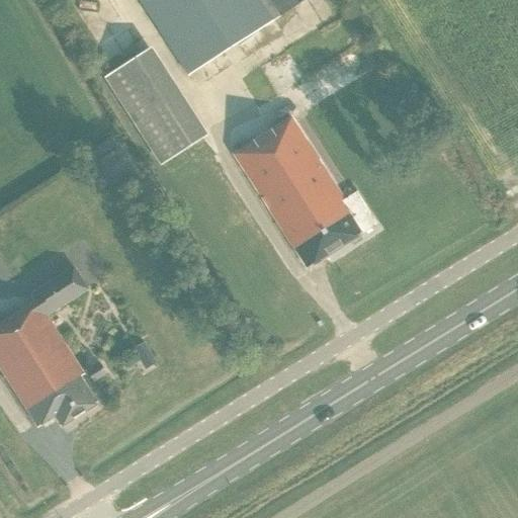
[(139,0),(187,74),(273,18),(261,0),(139,0)]
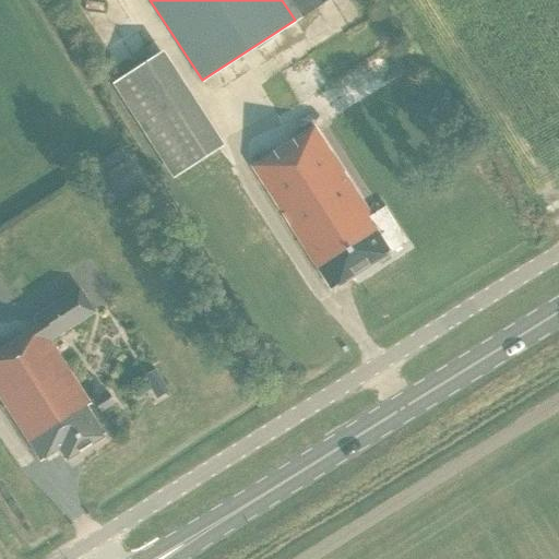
[(326,0),(290,0),(301,16),(326,0)]
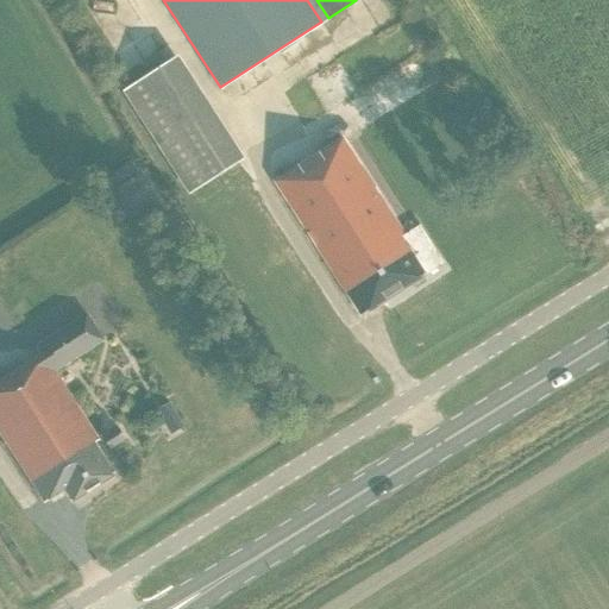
[(201,118),(136,26),(94,56),(193,194),(237,162),(205,115),(201,118)]
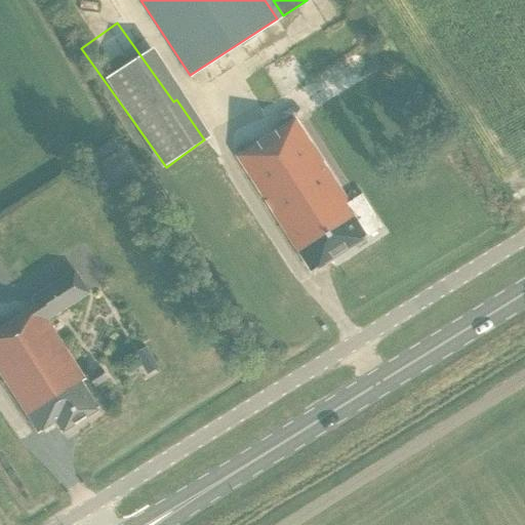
[(237,156),(312,272),(366,238),(294,119),(237,156)]
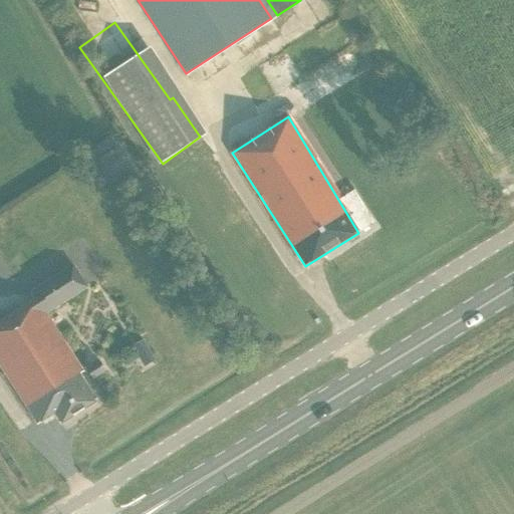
[(88,260),(81,243),(71,247),(79,264),(88,260)]
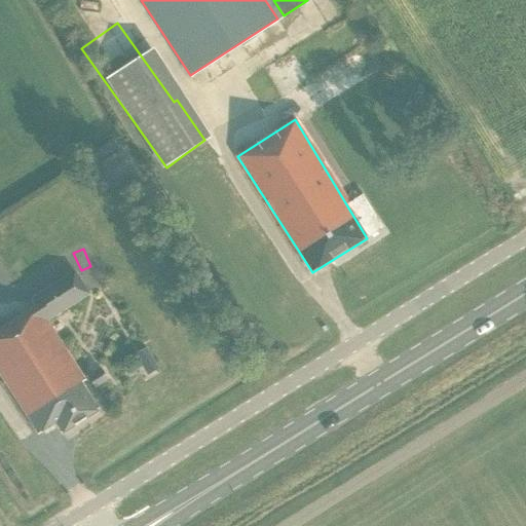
[(54,422),(62,433),(98,409),(80,381),(85,378),(46,321),(88,293),(74,271),(29,299),(33,305),(0,328),(0,373),(38,434),(54,422)]
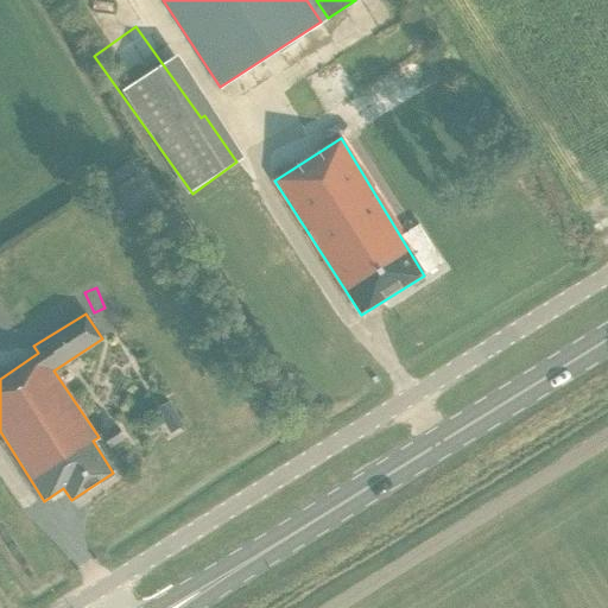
[(303,348),(298,352),(302,359),(308,354),(303,348)]
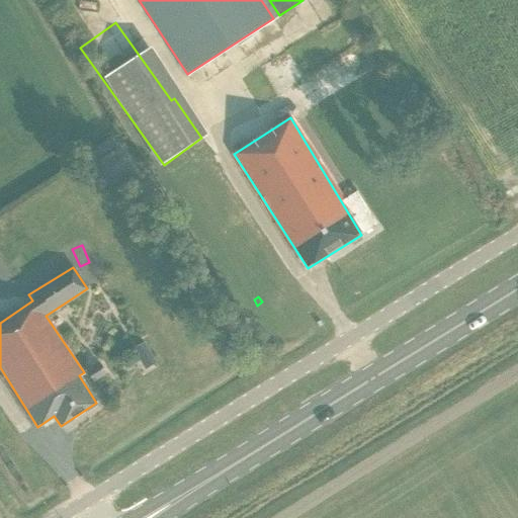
[(86,372),(93,383),(106,374),(99,364),(86,372)]
